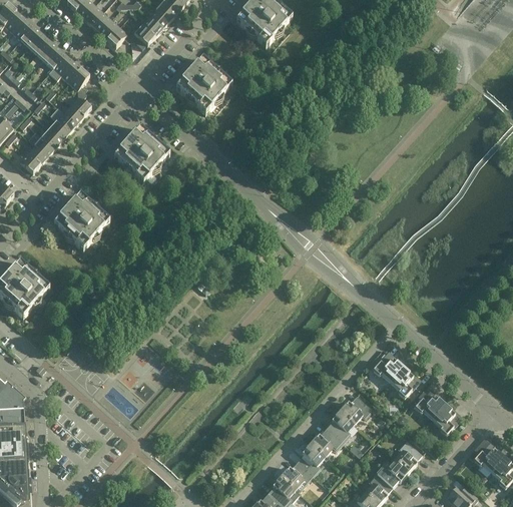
[(67,0),(66,1),(75,9),(83,0),(67,0)]
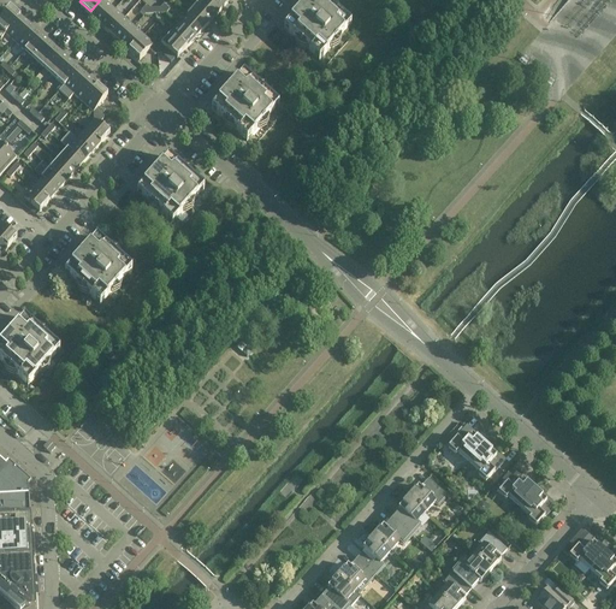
[(100,0),(90,11),(100,19),(114,4),(111,0),(100,0)]
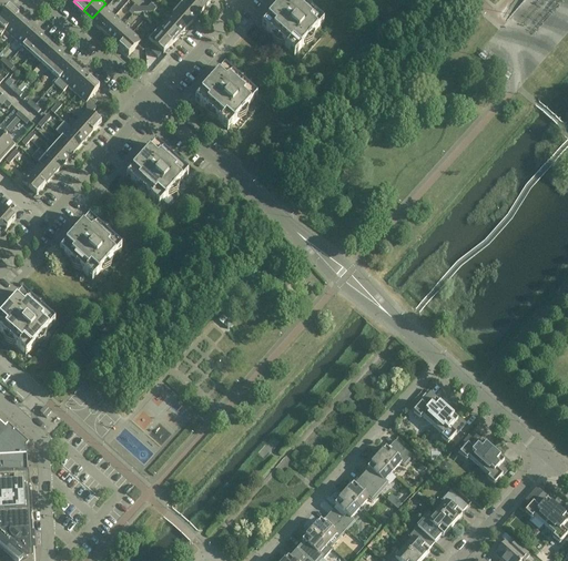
[(195,12),(182,0),(180,0),(173,8),(188,21),(195,12)]
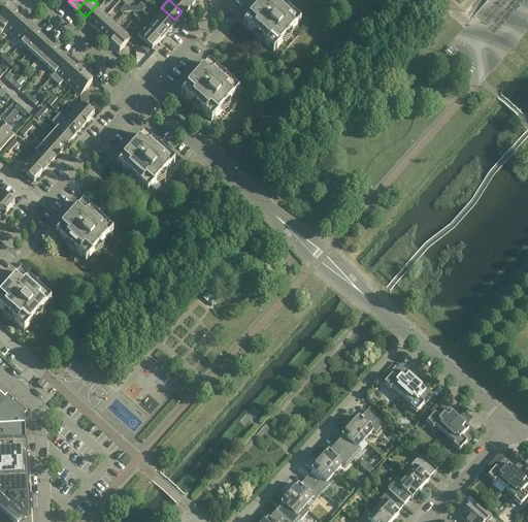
[(189,3),(186,0),(169,0),(182,11),(189,3)]
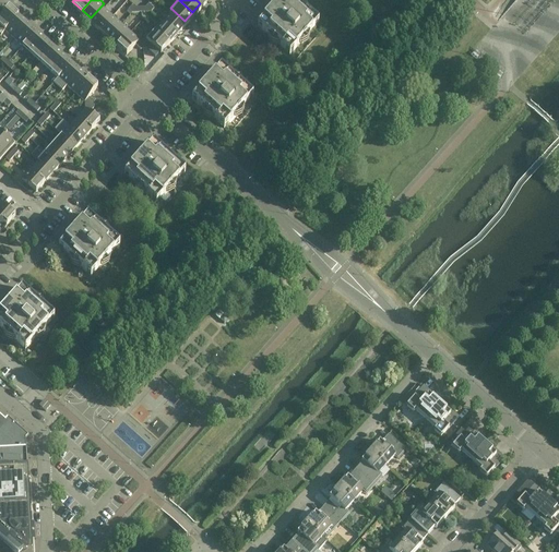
[(289,49),(318,16),(299,0),(275,0),(258,20),(289,49)]
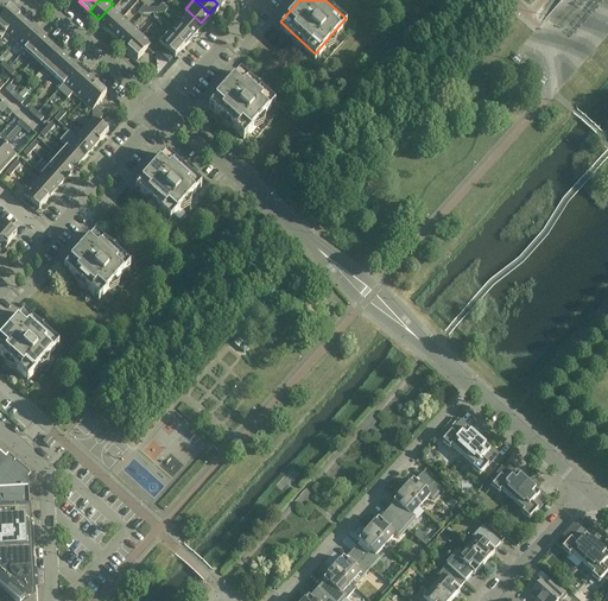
[(0,12),(0,21),(5,27),(19,11),(10,2),(0,12)]
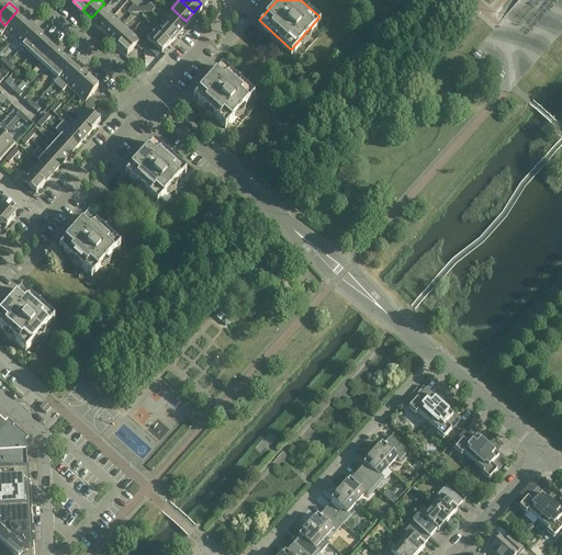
[(104,3),(91,18),(100,25),(113,11),(104,3)]
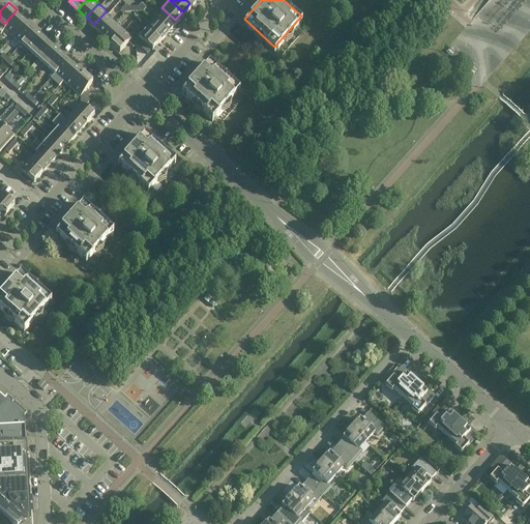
[(175,20),(162,7),(153,16),(168,28),(175,20)]
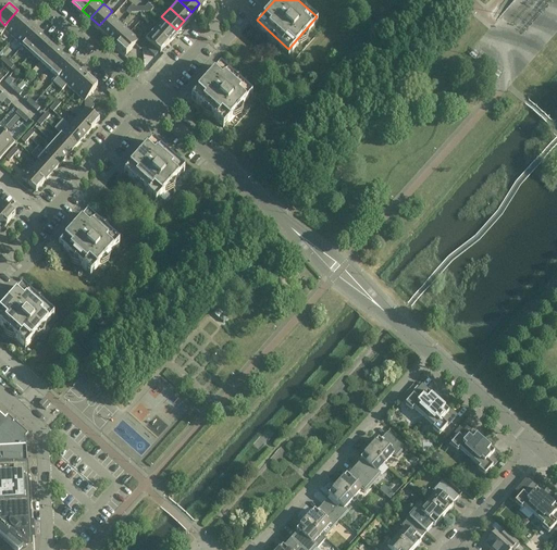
[(17,10),(4,25),(13,33),(26,17),(17,10)]
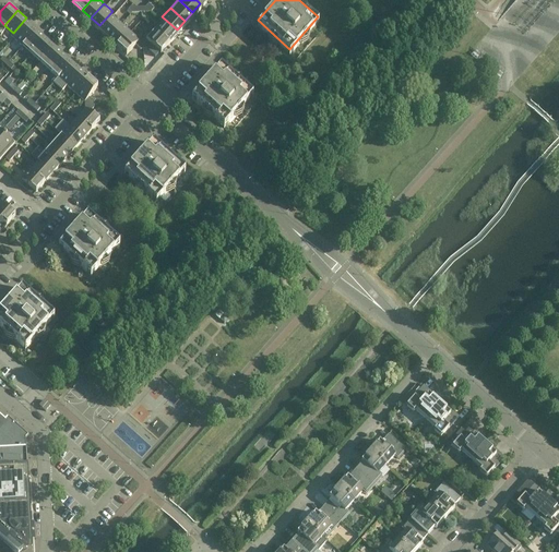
[(113,11),(99,25),(108,34),(121,19),(113,11)]
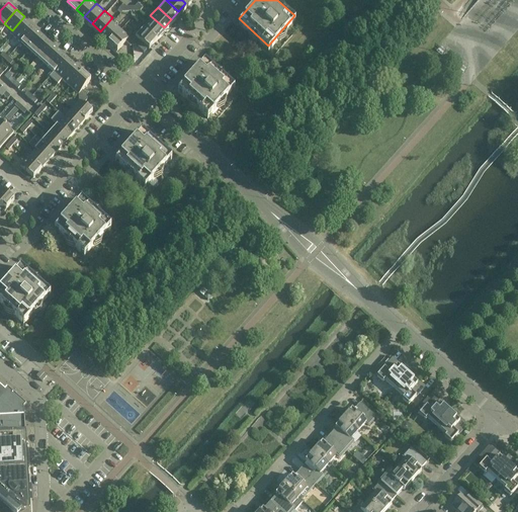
[(164,27),(150,15),(143,23),(157,35),(164,27)]
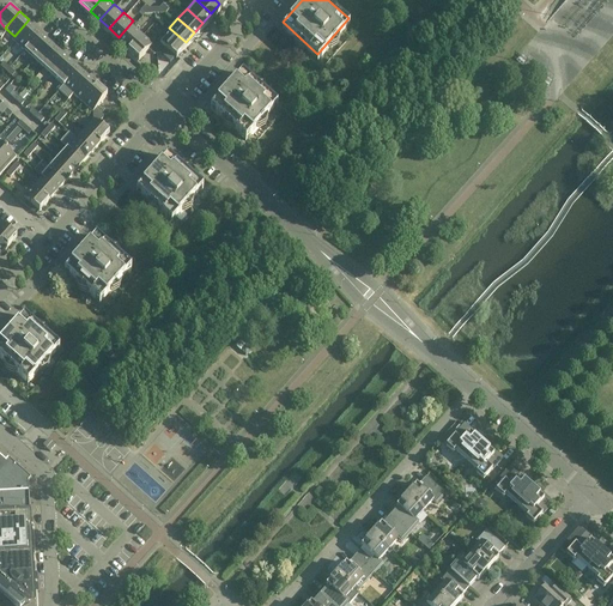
[(29,19),(14,36),(24,44),(38,29),(29,19)]
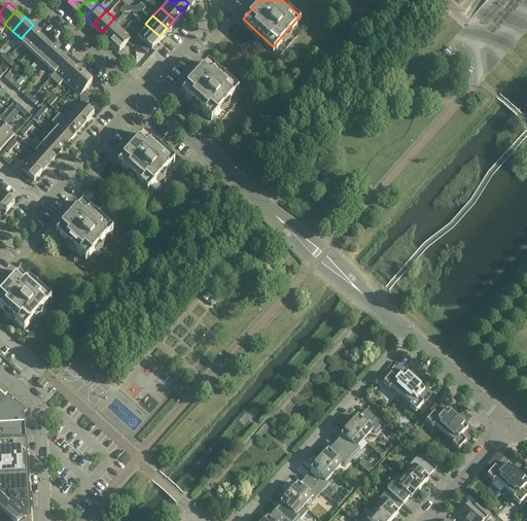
[(114,18),(102,32),(110,39),(123,25),(114,18)]
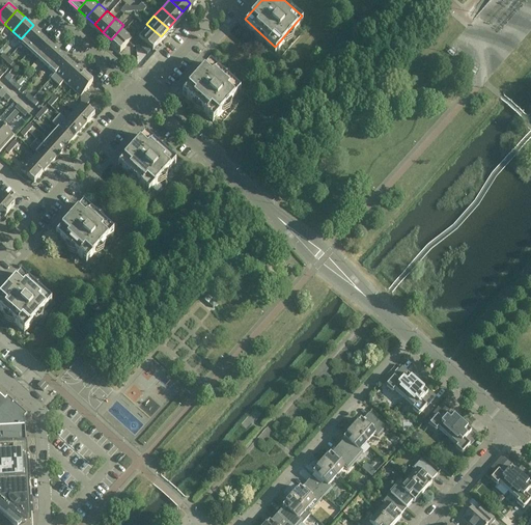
[(161,36),(146,24),(139,33),(136,33),(136,42),(139,40),(143,36),(152,46),(161,36)]
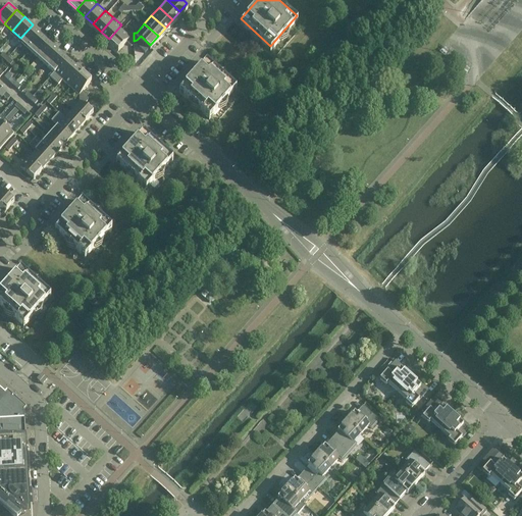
[(33,24),(20,38),(29,45),(41,32),(33,24)]
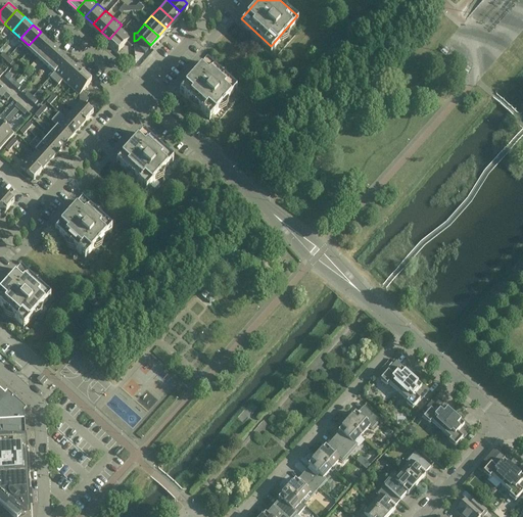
[(122,25),(109,39),(119,46),(127,37),(131,41),(134,41),(134,33),(131,33),(122,25)]
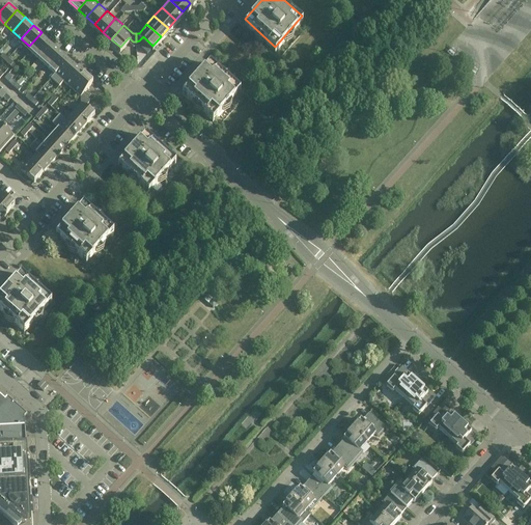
[(42,32),(29,46),(38,54),(51,39),(42,32)]
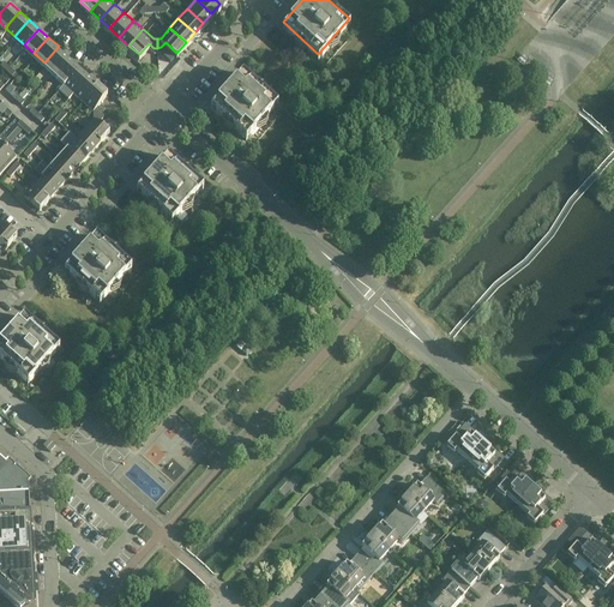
[(59,46),(44,62),(54,71),(68,54),(59,46)]
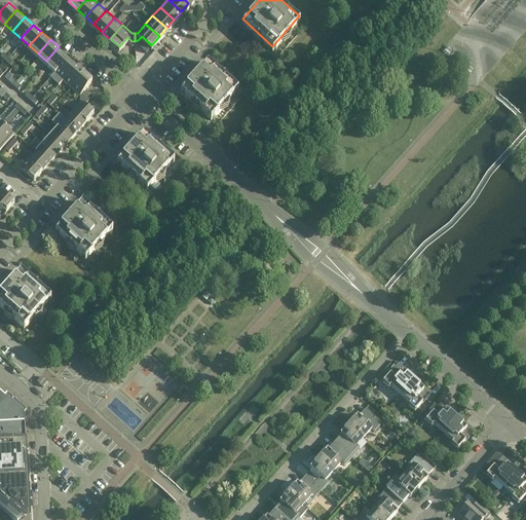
[(59,46),(46,61),(54,68),(67,54),(59,46)]
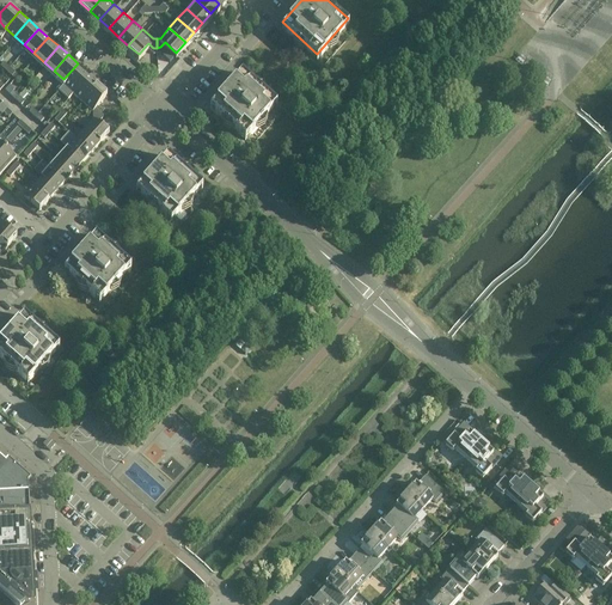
[(78,63),(63,79),(73,87),(87,72),(78,63)]
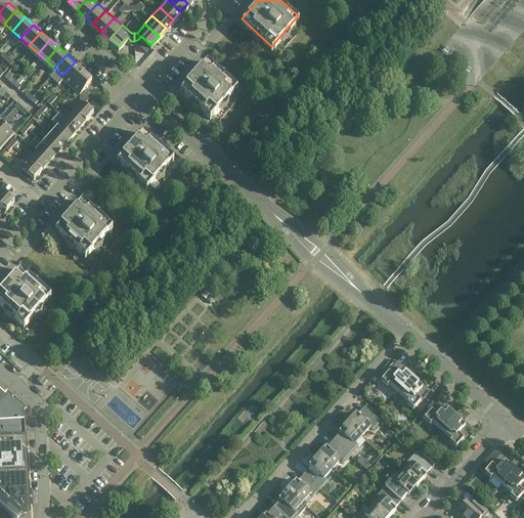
[(180,87),(189,96),(210,115),(236,84),(207,57),(180,87)]
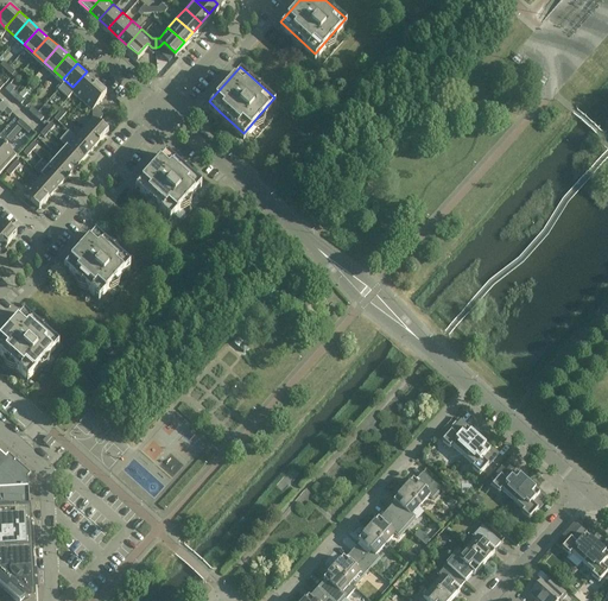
[(87,71),(73,87),(82,96),(96,80),(87,71)]
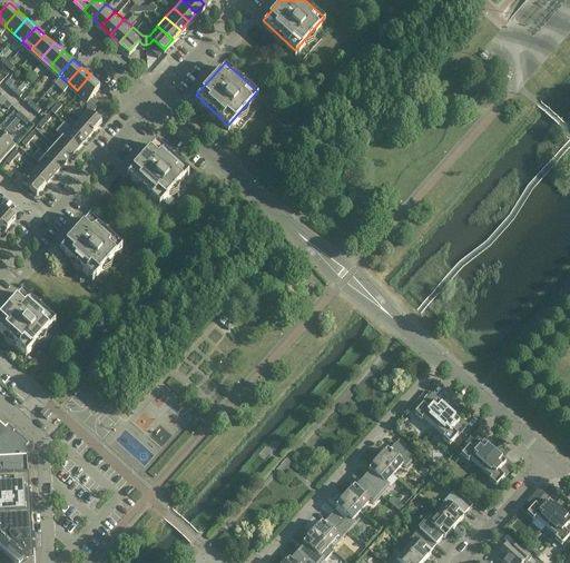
[(90,75),(77,90),(86,98),(86,101),(95,101),(95,98),(90,94),(99,84),(90,75)]
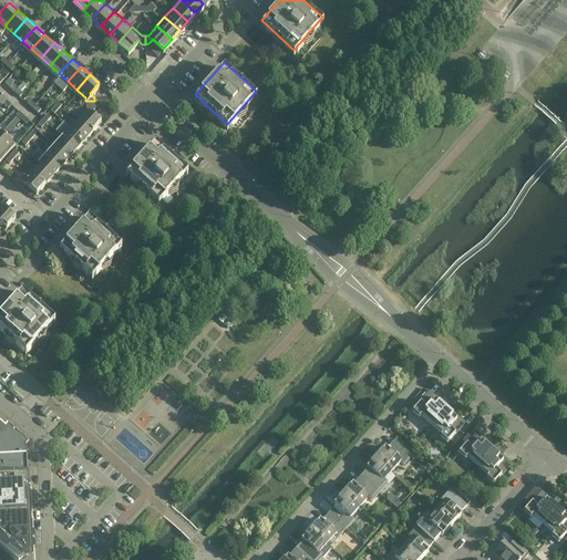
[(53,97),(55,100),(59,103),(62,99),(55,94),(53,97)]
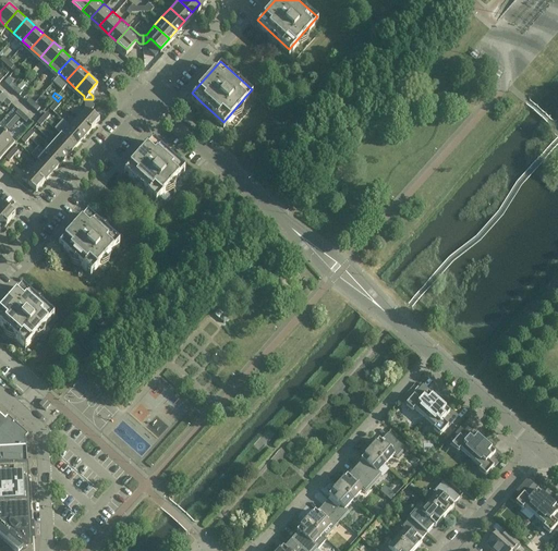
[(85,102),(76,111),(91,124),(99,115),(89,107),(93,101),(93,99),(84,99),(85,102)]
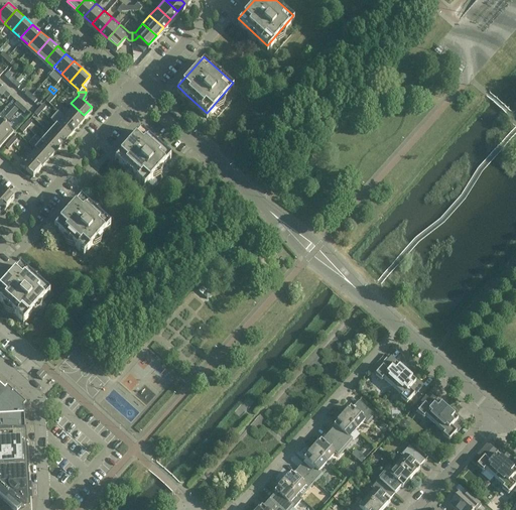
[(23,108),(26,105),(17,97),(14,100),(23,108)]
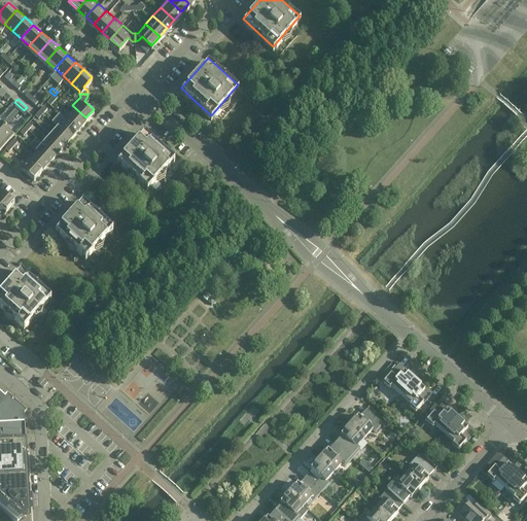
[(85,117),(72,105),(65,114),(78,127),(85,117)]
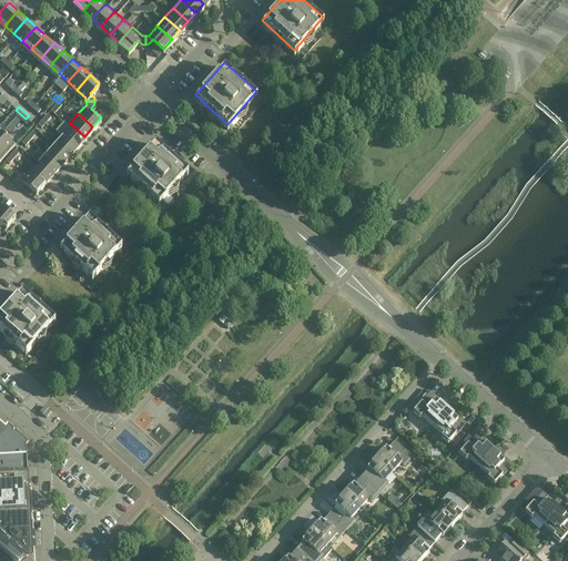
[(84,136),(70,123),(62,132),(77,145),(84,136)]
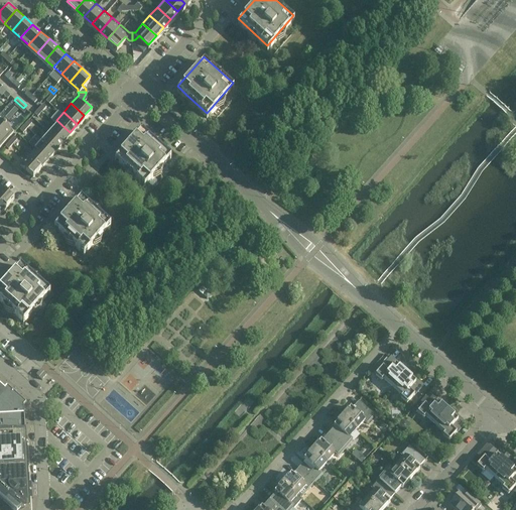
[(5,119),(0,125),(0,142),(14,127),(5,119)]
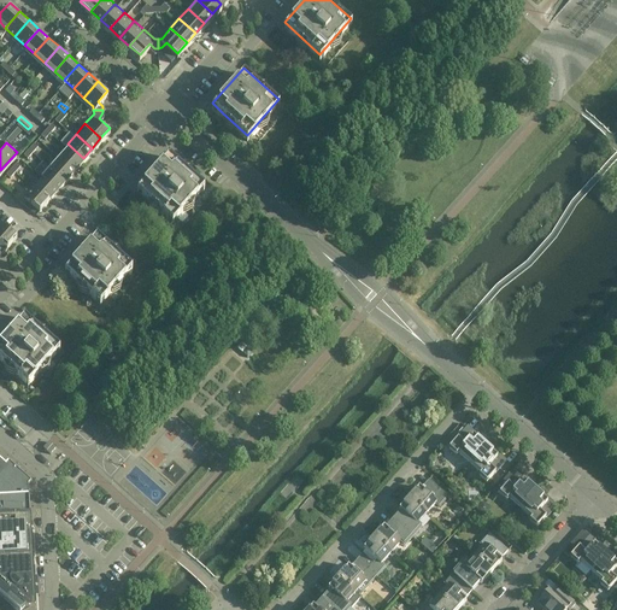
[(83,158),(68,144),(58,153),(75,168),(83,158)]
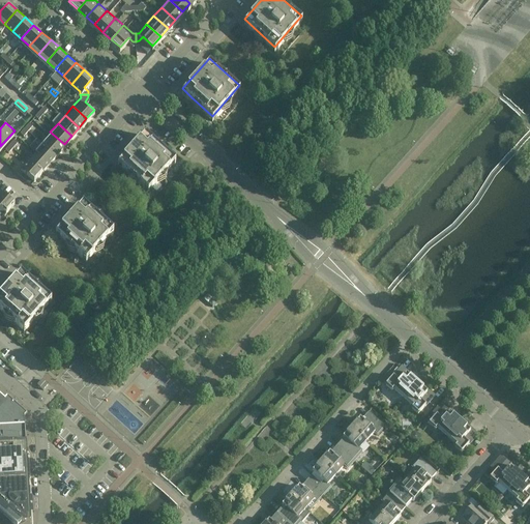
[(145,129),(144,131),(117,161),(148,187),(175,157),(145,129)]
